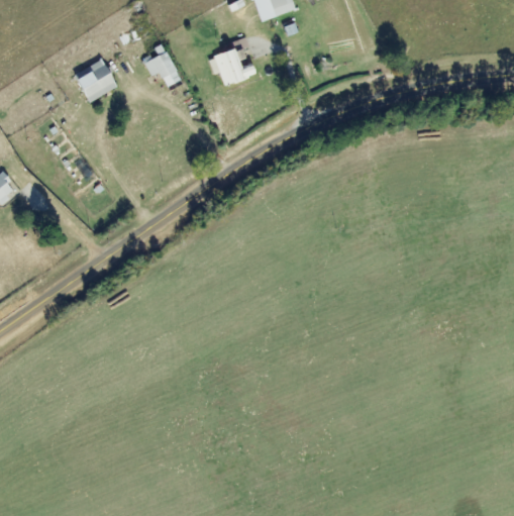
[(253,0),(262,21),(296,10),(292,0),(253,0)]
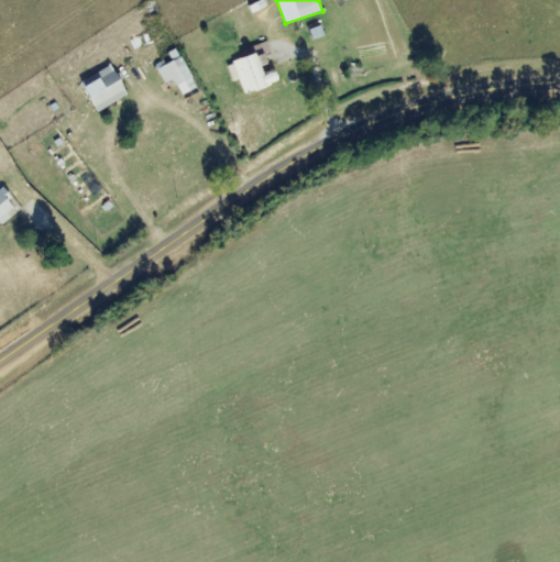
[(244,92),(278,83),(275,70),(264,73),(261,63),(275,58),(270,41),(253,45),(255,54),(228,62),(233,81),(241,79),(244,92)]
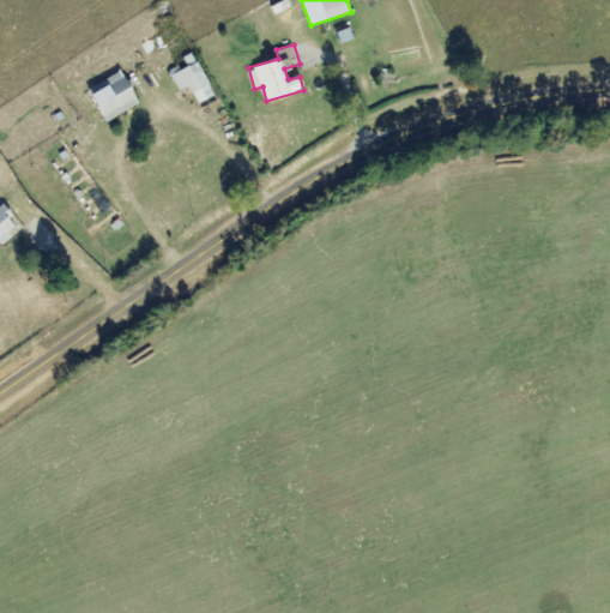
[(185,56),(188,66),(173,72),(180,90),(191,85),(198,103),(213,96),(197,52),(185,56)]
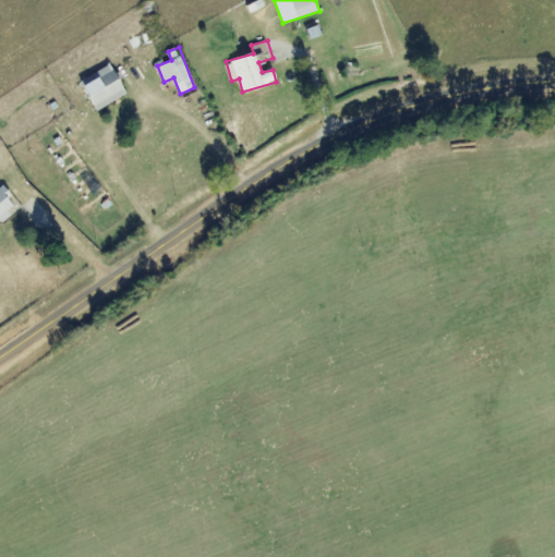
[(97,111),(128,93),(111,64),(81,82),(97,111)]
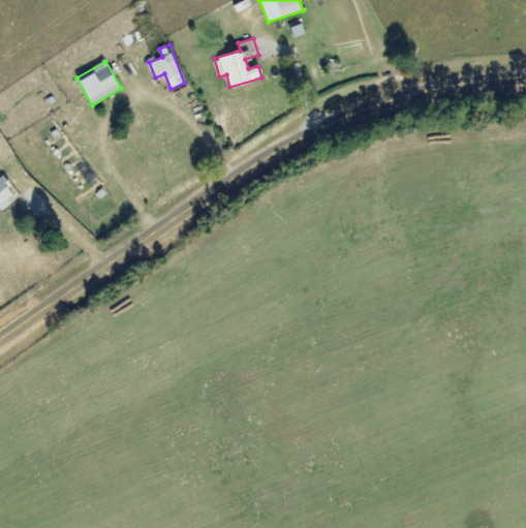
[(0,178),(0,207),(14,197),(7,187),(11,185),(5,176),(0,178)]
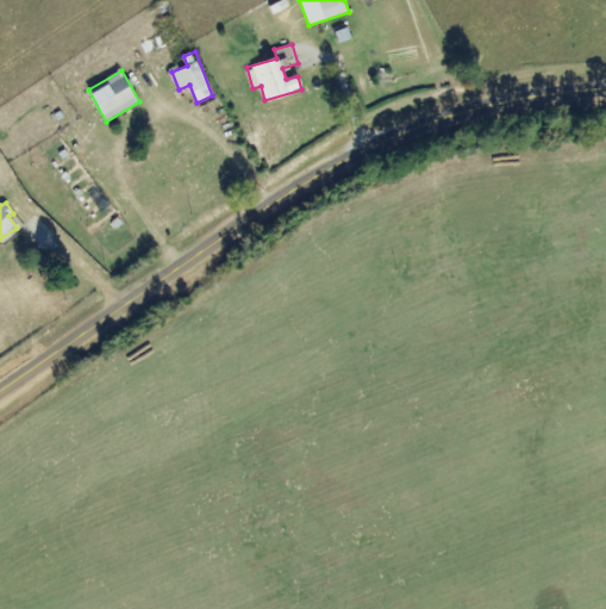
All buildings are outlined.
